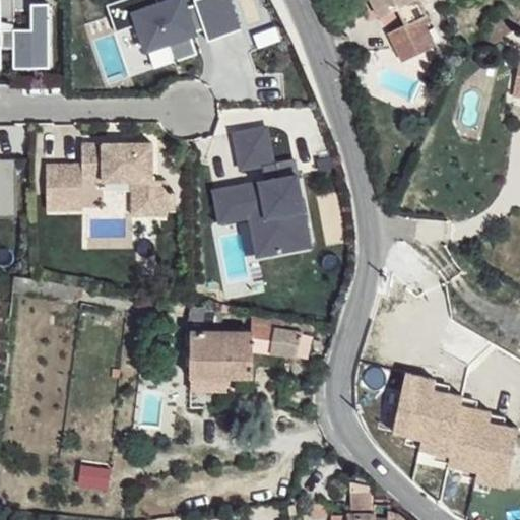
[(115,0),(107,3),(127,72),(199,51),(183,0),(115,0)]
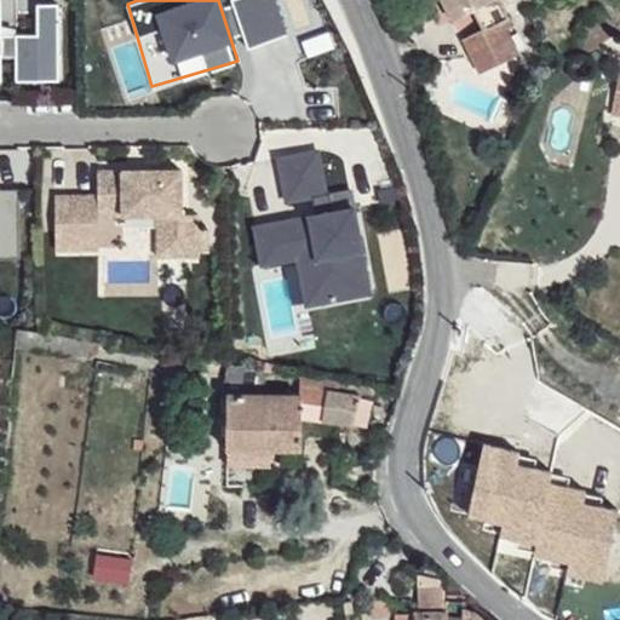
[(229,0),(246,47),(287,33),(275,0),(229,0)]
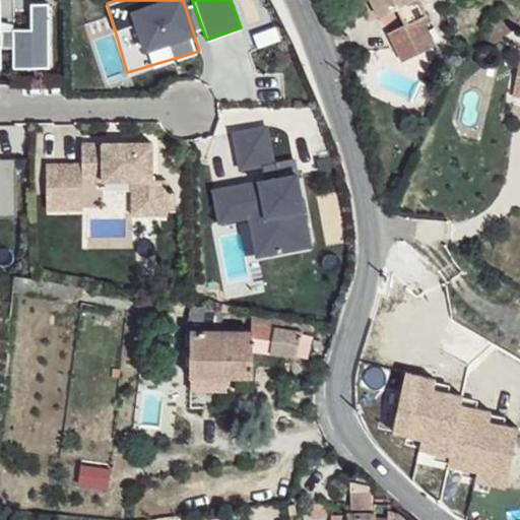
[(371,0),(380,17),(397,8),(405,24),(388,33),(395,45),(427,29),(425,24),(430,21),(419,0),(371,0)]
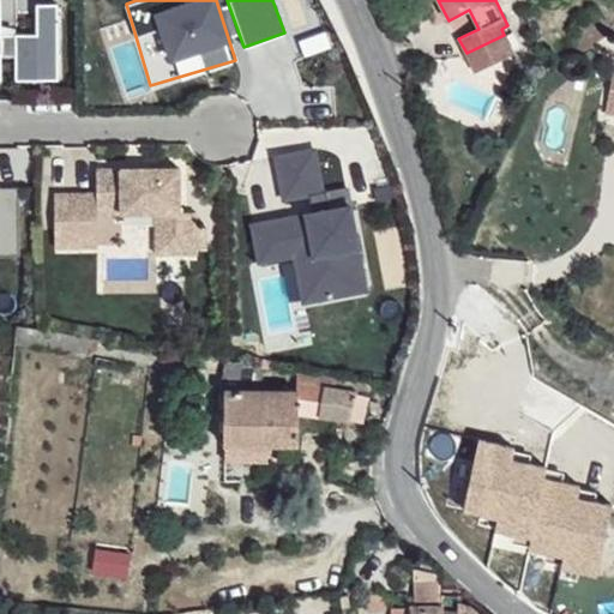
[(0,65),(11,65),(11,89),(53,89),(53,13),(32,13),(32,43),(0,43),(0,65)]
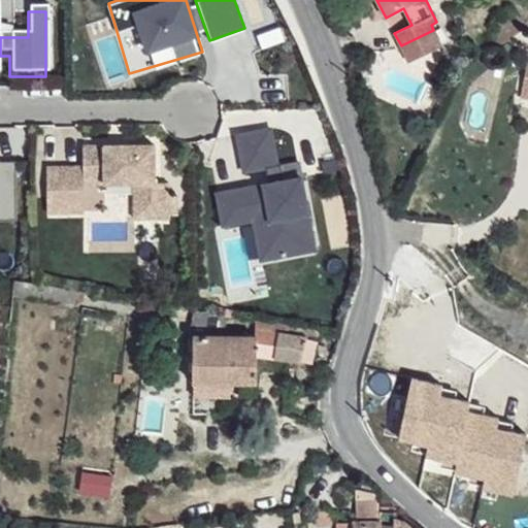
[(513,11),(485,34),(496,48),(526,27),(513,11)]
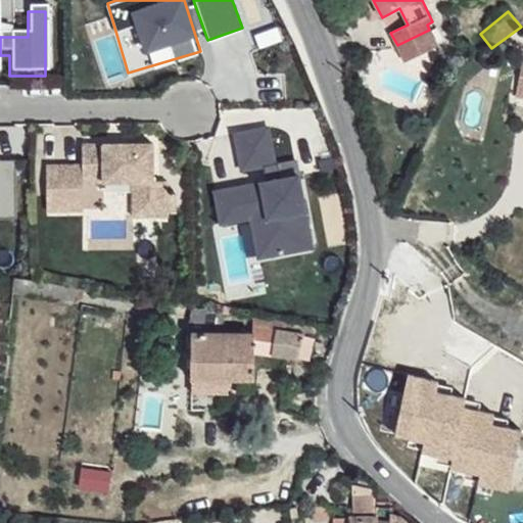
[(429,30),(397,45),(406,61),(437,45),(429,30)]
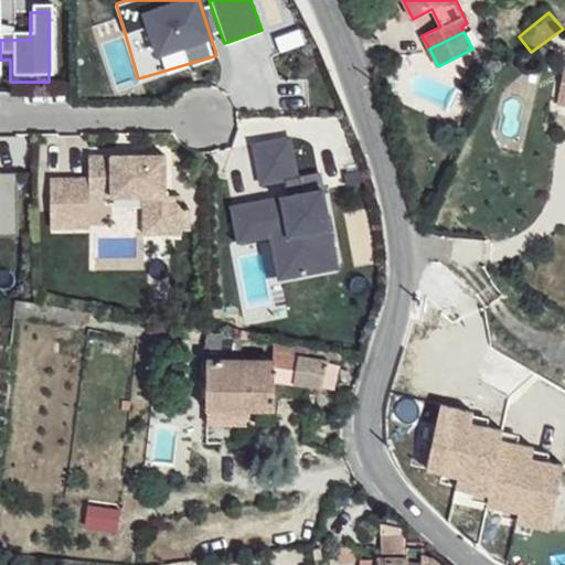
[(249,142),(258,187),(299,179),(290,134),(249,142)]
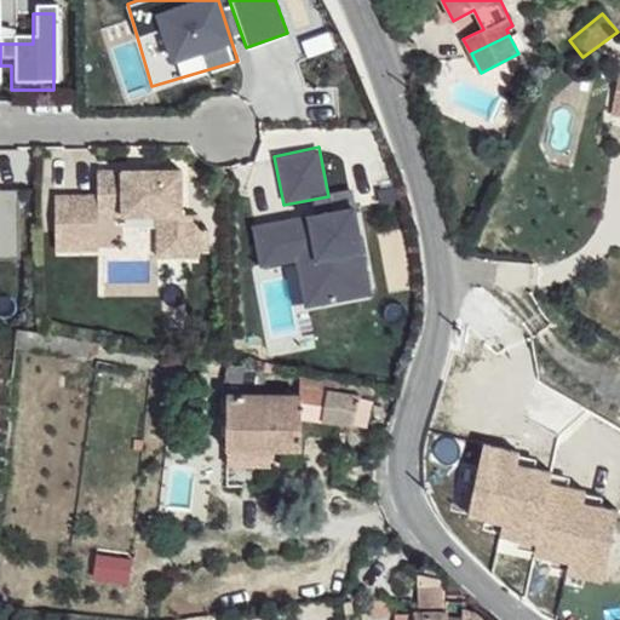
[(97,195),(53,196),(55,231),(97,231),(97,216),(156,216),(156,257),(197,257),(196,216),(181,216),(179,171),(139,171),(139,177),(130,177),(130,171),(97,171),(97,195)]
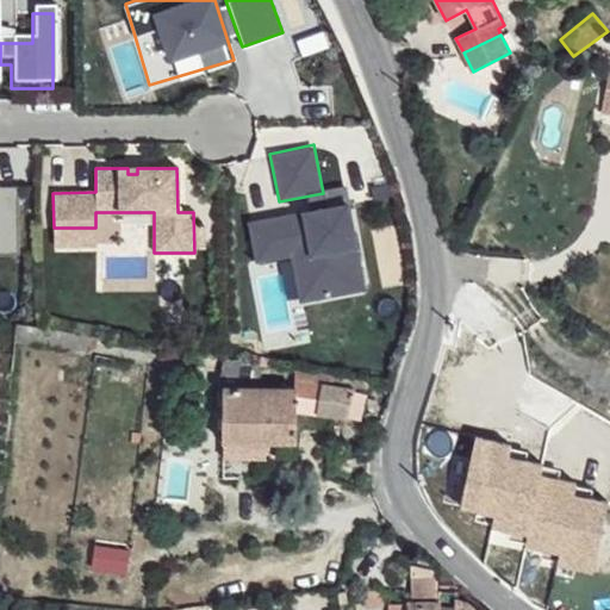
[(0,254),(17,254),(16,187),(0,186),(0,254)]
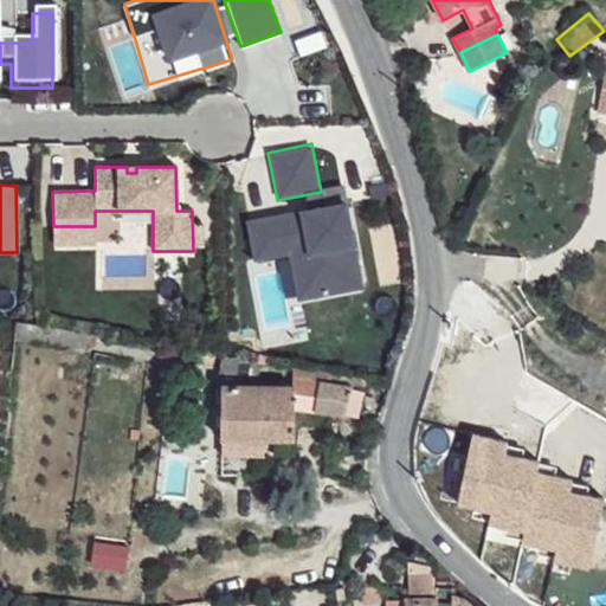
[(295,301),(362,290),(348,200),(244,217),(251,259),(288,253),(295,301)]
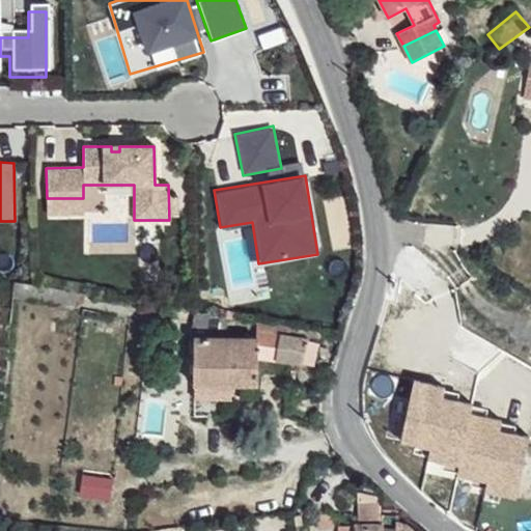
[(83,214),(83,198),(47,198),(47,214),(83,214)]
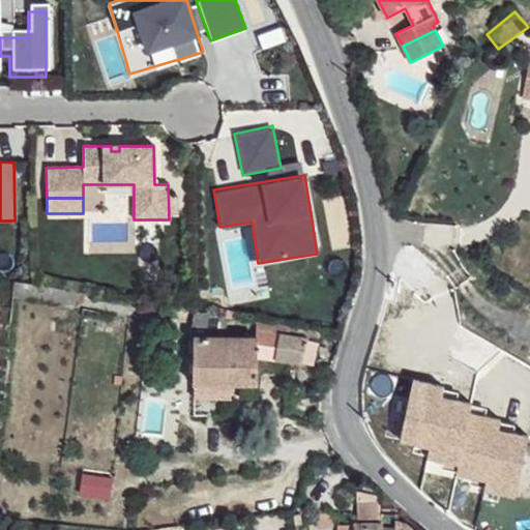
[(74,292),(11,282),(9,296),(70,306),(71,302),(74,292)]
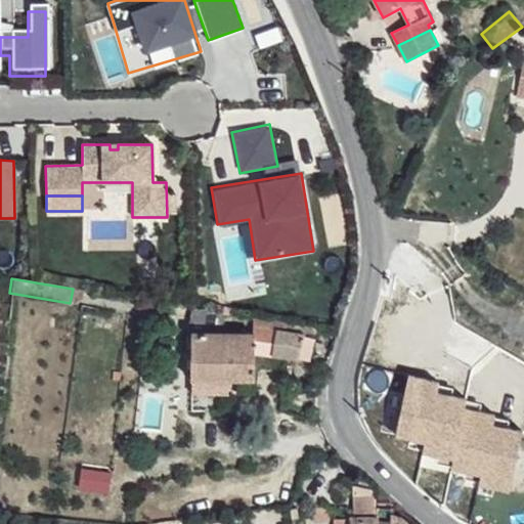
[(73,289),(71,299),(80,299),(82,290),(73,289)]
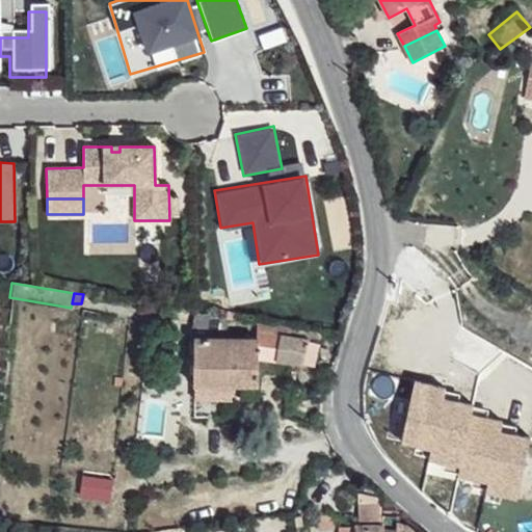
[(207,314),(192,312),(189,328),(205,331),(207,314)]
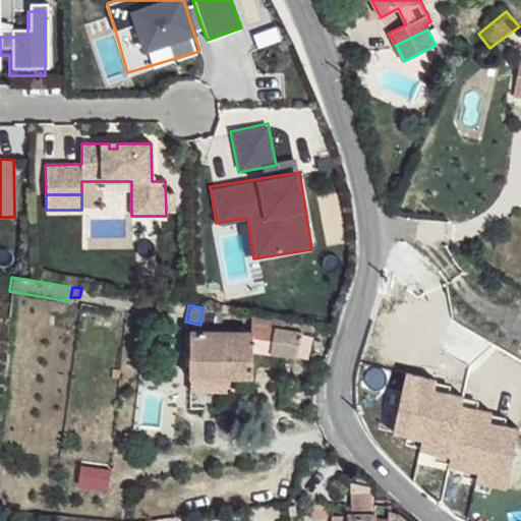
[(276,329),(250,325),(250,333),(253,333),(253,351),(269,354),(276,329)]
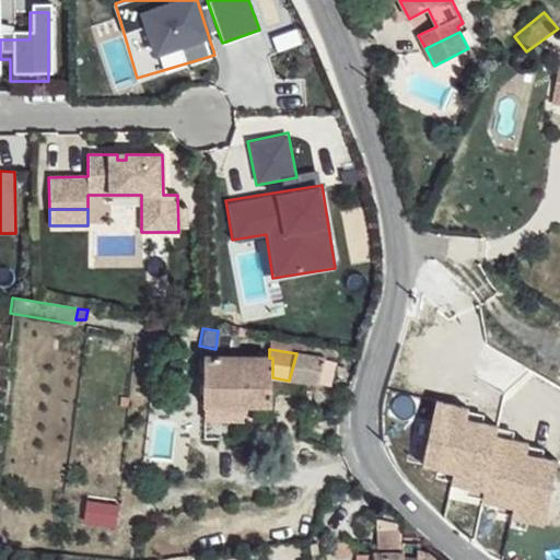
[(324,359),(296,353),(289,381),(318,386),(324,361),(324,359)]
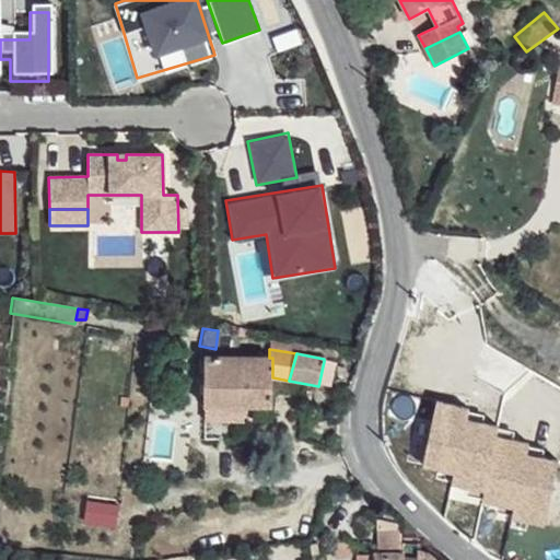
[(269,358),(203,357),(202,406),(242,406),(270,407),(272,377),(272,358),(269,358)]
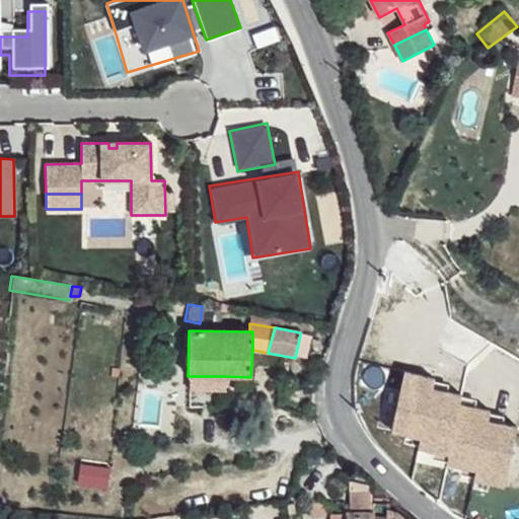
[(310,337),(300,335),(295,358),(307,359),(310,337)]
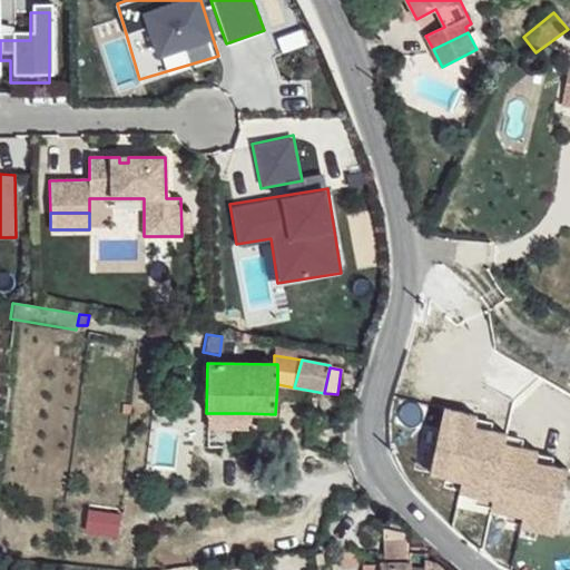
[(206,413),(205,425),(246,428),(246,413),(206,413)]
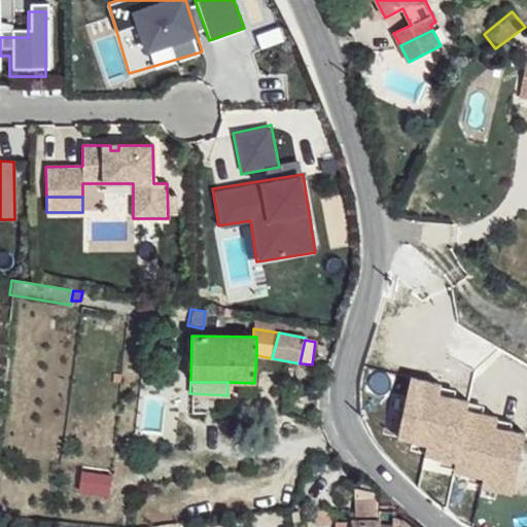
[(254,395),(254,383),(227,382),(227,395),(254,395)]
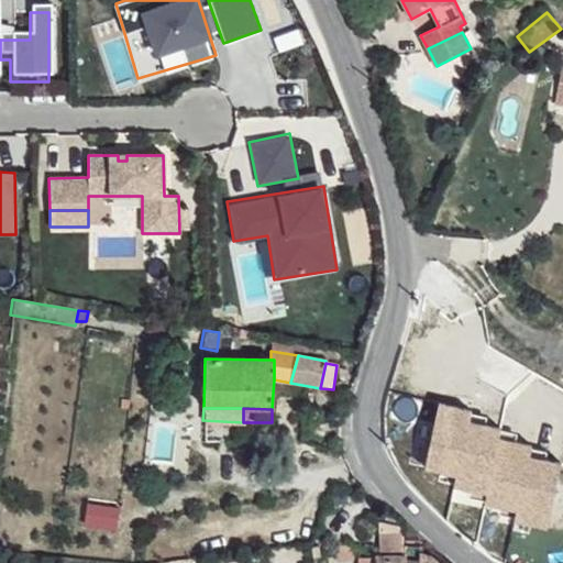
[(378,536),(378,559),(404,559),(404,545),(405,537),(378,536)]
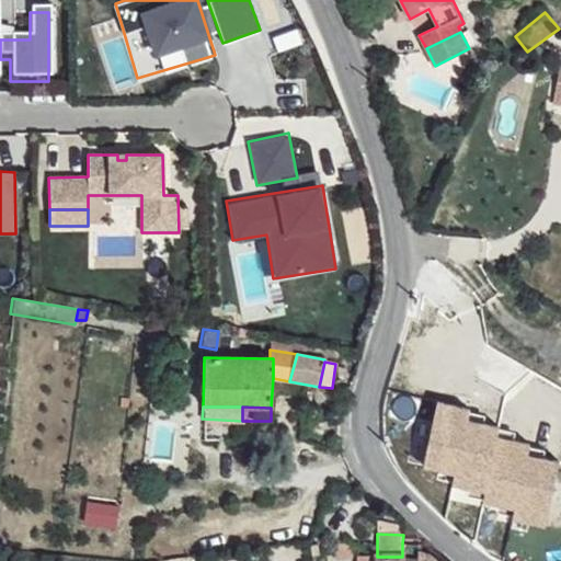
[(420,544),(402,544),(402,557),(420,557),(420,544)]
